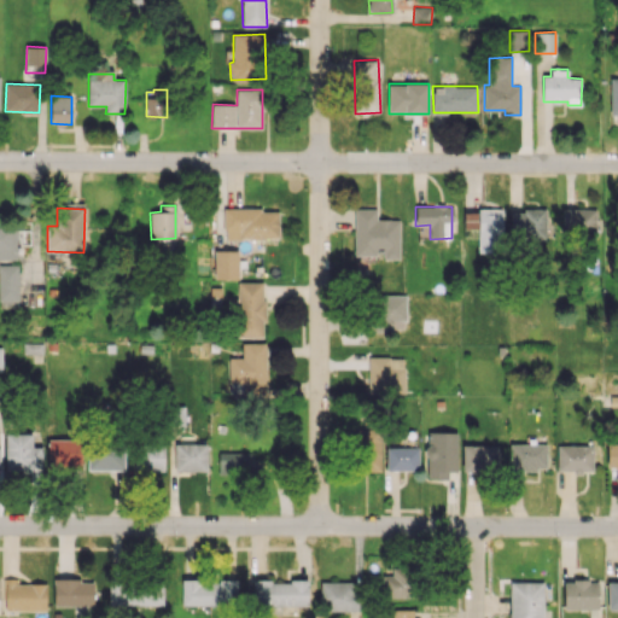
[(478,252),(503,252),(502,208),(478,209),(478,252)]
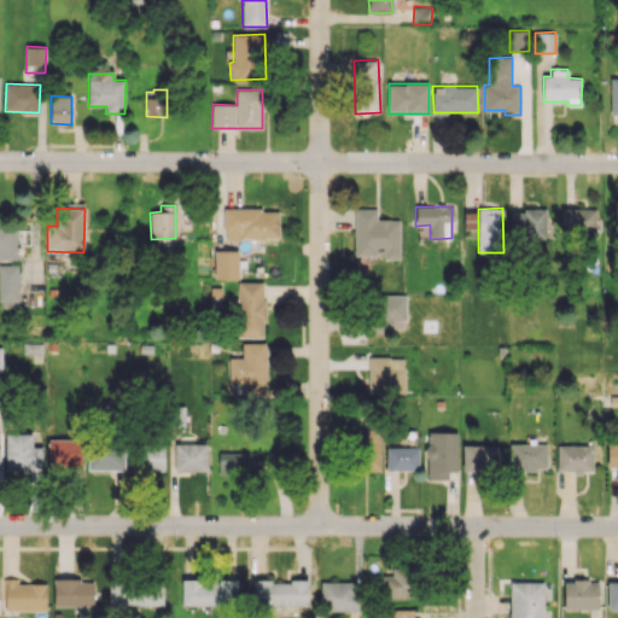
[(596,208),(561,209),(563,235),(598,234),(596,208)]
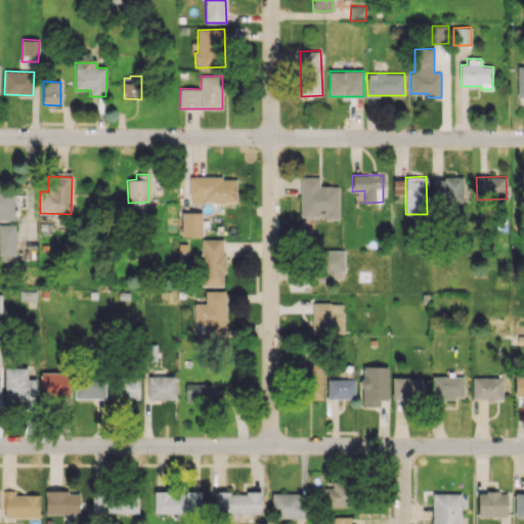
[(189,177),(190,203),(236,202),(235,177),(189,177)]
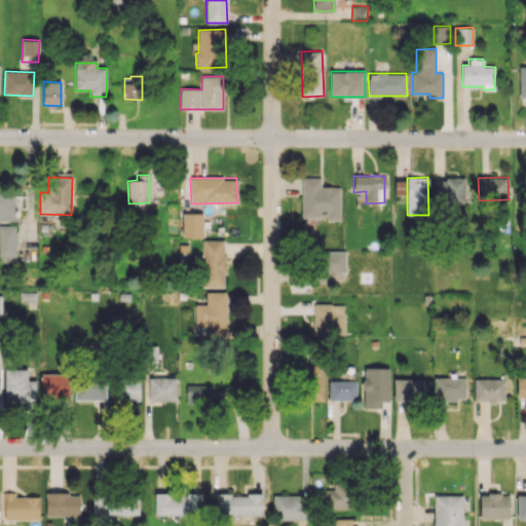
[(340,220),(339,186),(321,187),(321,178),(301,178),(302,217),(326,217),(326,220),(340,220)]
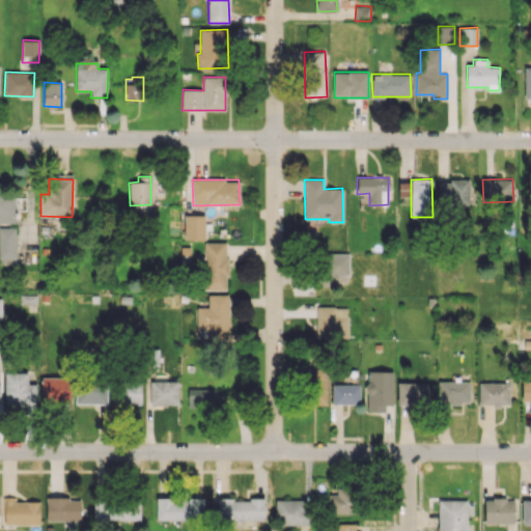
[(439,180),(440,205),(470,205),(469,180),(439,180)]
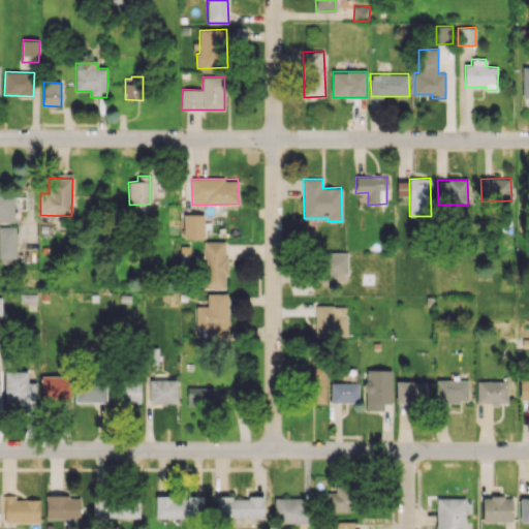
[(397,181),(397,195),(408,195),(409,181),(397,181)]
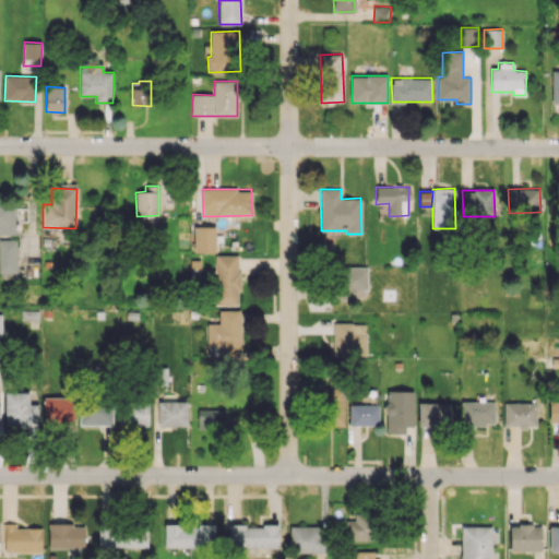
[(16,239),(0,238),(0,234),(15,234),(15,206),(0,205),(0,277),(16,278),(16,239)]
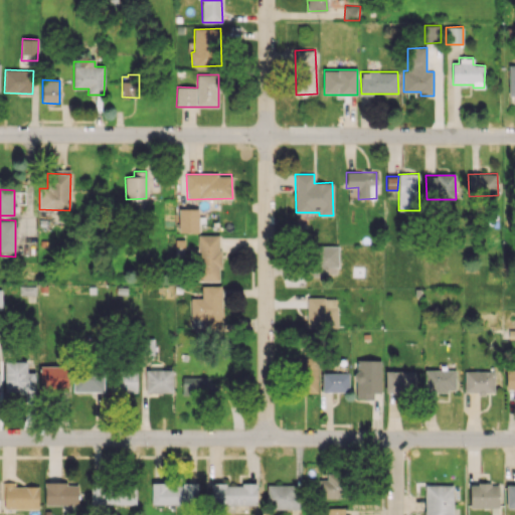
[(198,232),(198,209),(179,208),(178,232),(198,232)]
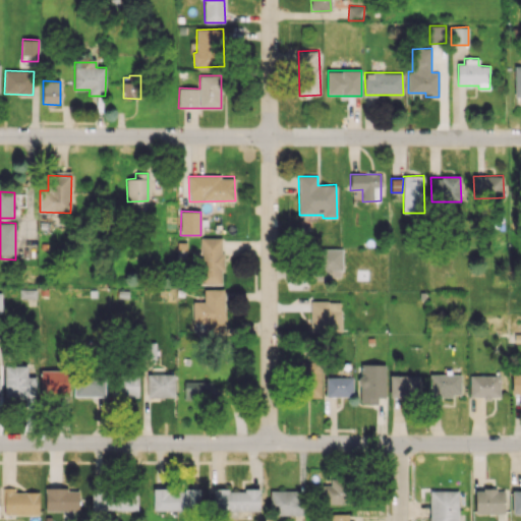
[(223,238),(200,237),(199,284),(222,284),(223,238)]
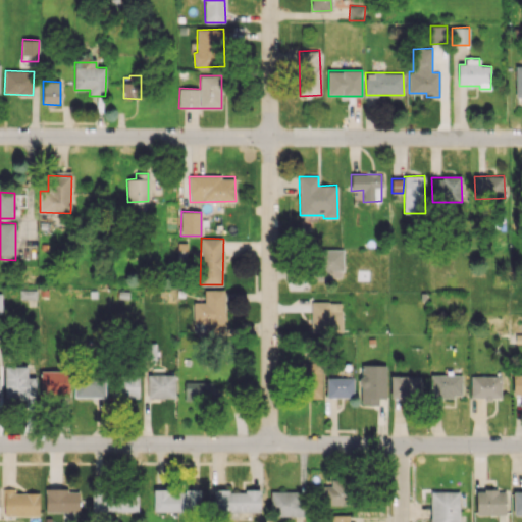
[(343,250),(315,250),(314,279),(343,279),(343,250)]
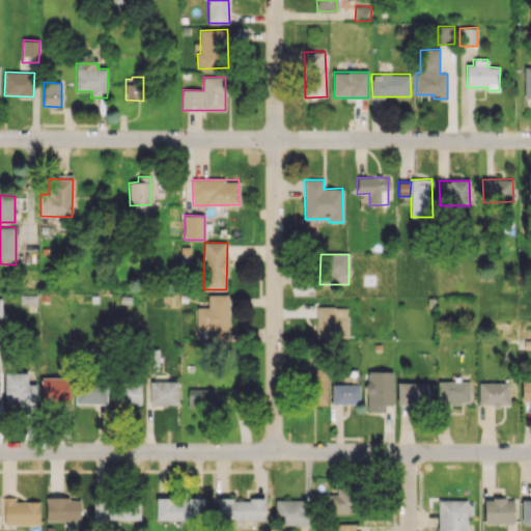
[(196,307),(196,338),(228,339),(229,295),(208,295),(207,307),(196,307)]
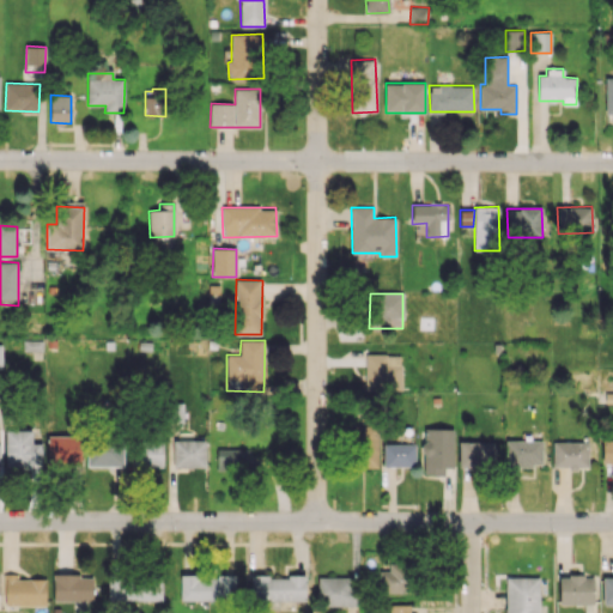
[(401,354),(365,354),(365,389),(401,389),(401,354)]
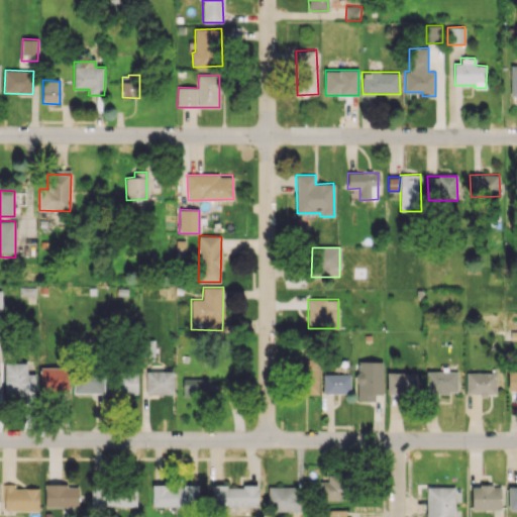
[(319,394),(318,358),(298,358),(299,394),(319,394)]
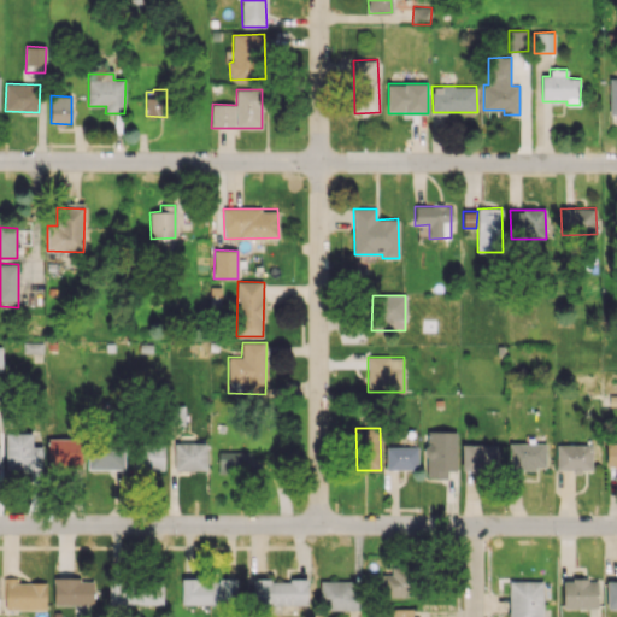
[(454,470),(456,432),(425,430),(424,477),(447,477),(447,470),(454,470)]
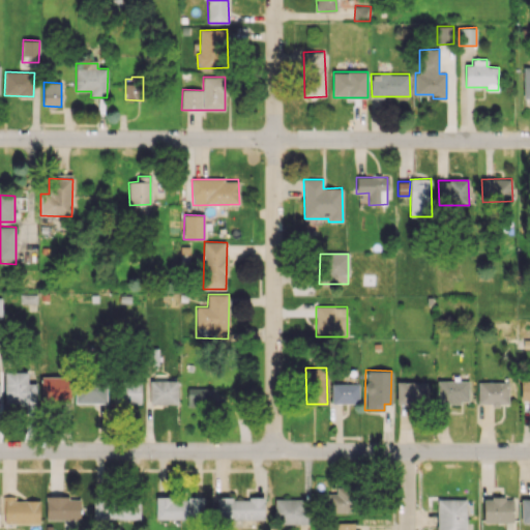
[(28,372),(5,372),(4,404),(26,404),(26,412),(36,412),(36,383),(28,383),(28,372)]
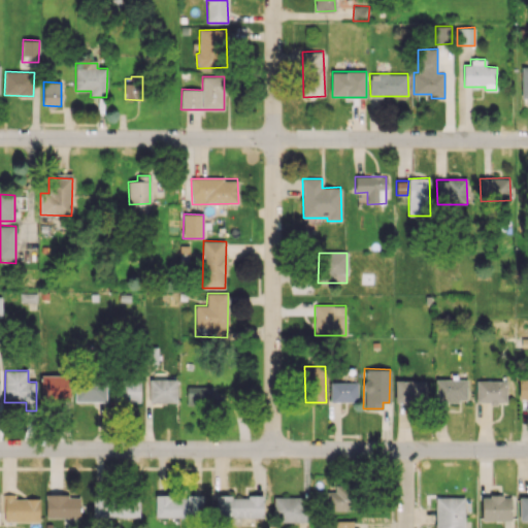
[(69,399),(70,375),(41,374),(41,398),(69,399)]
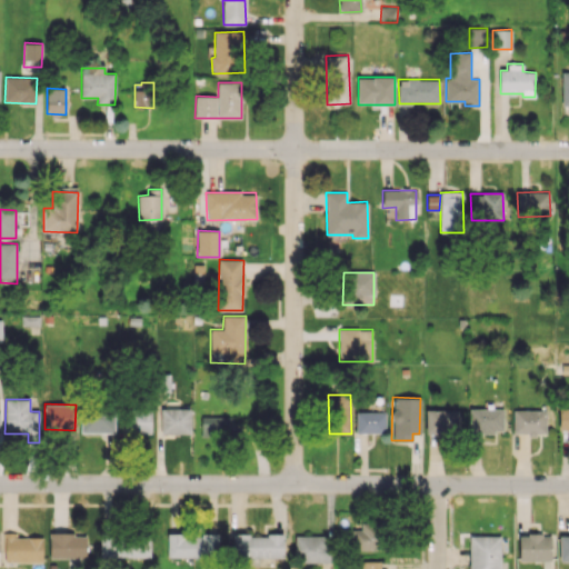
[(113,433),(115,407),(81,407),(81,432),(113,433)]
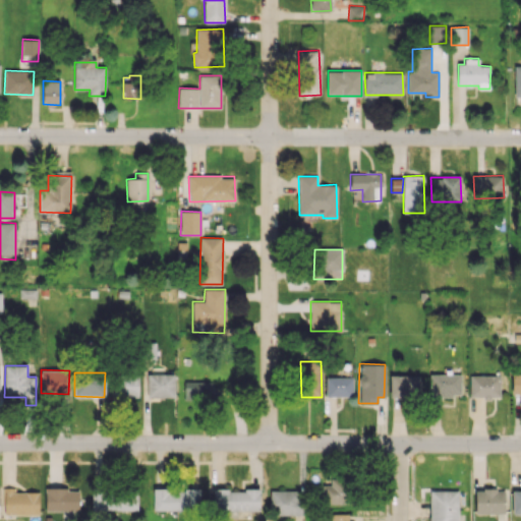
[(138,397),(138,374),(114,373),(114,396),(138,397)]
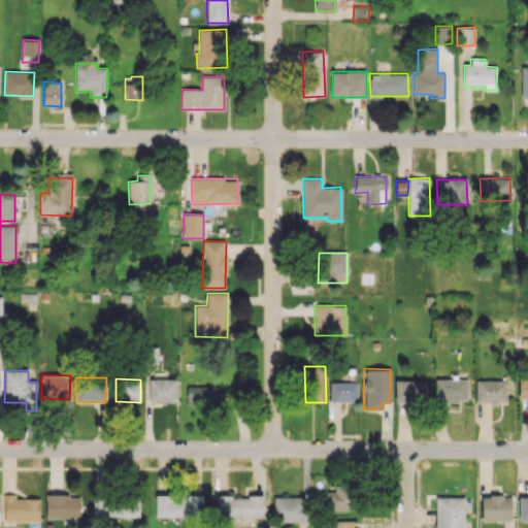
[(176,402),(176,378),(149,380),(150,402),(176,402)]
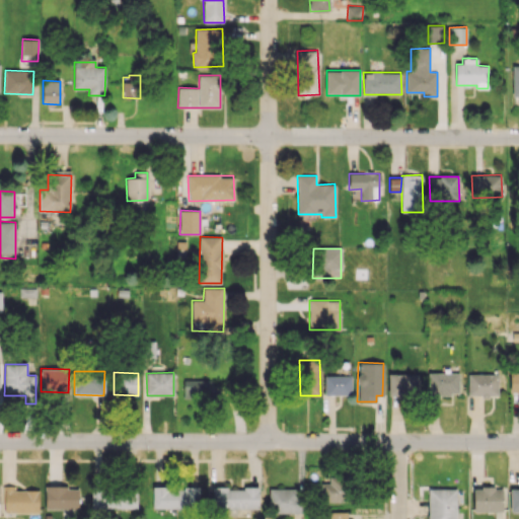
[(428,372),(428,394),(459,395),(459,373),(428,372)]
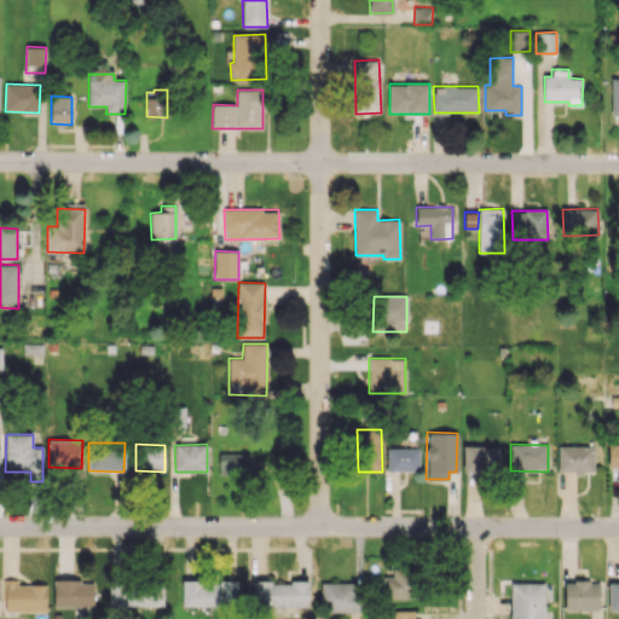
[(608,470),(618,469),(618,444),(608,444),(608,470)]
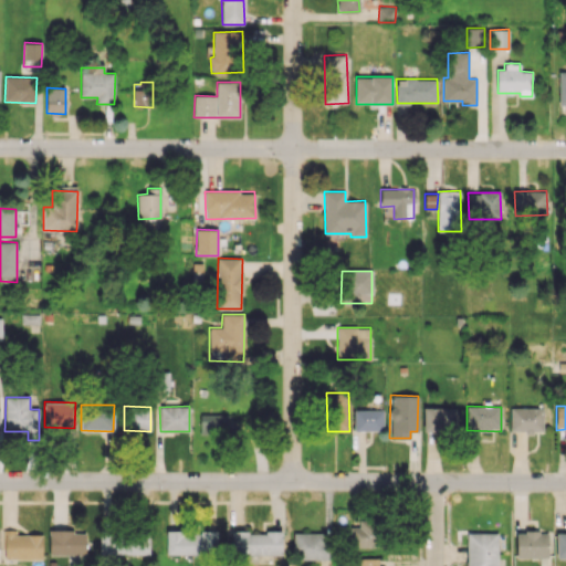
[(423,407),(423,431),(457,432),(458,408),(423,407)]
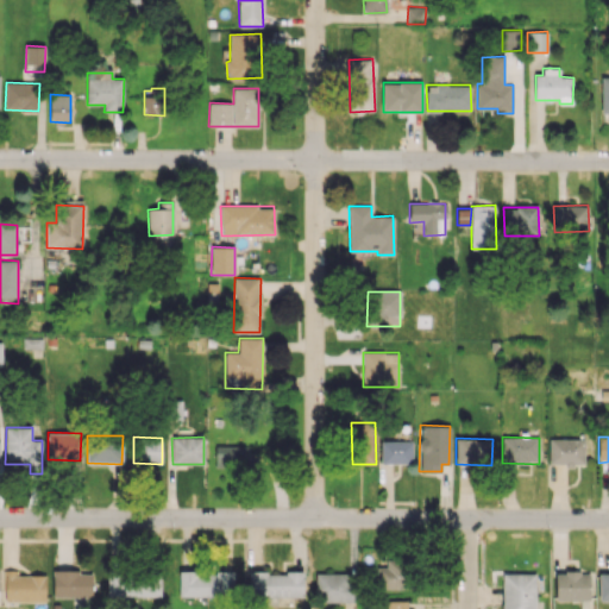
[(585,464),(584,439),(548,439),(550,465),(585,464)]
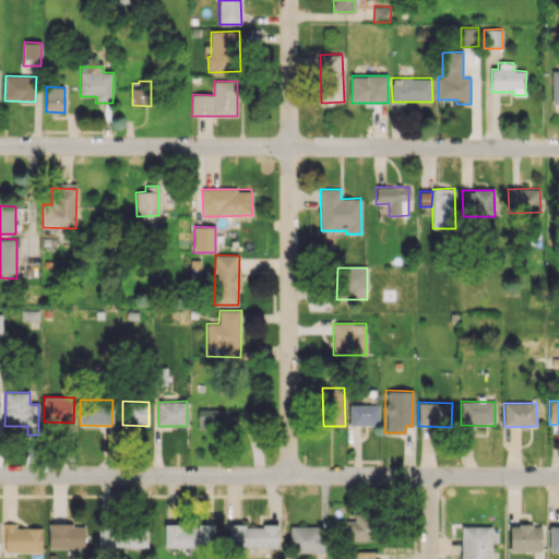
[(379,425),(378,404),(349,405),(349,426),(379,425)]
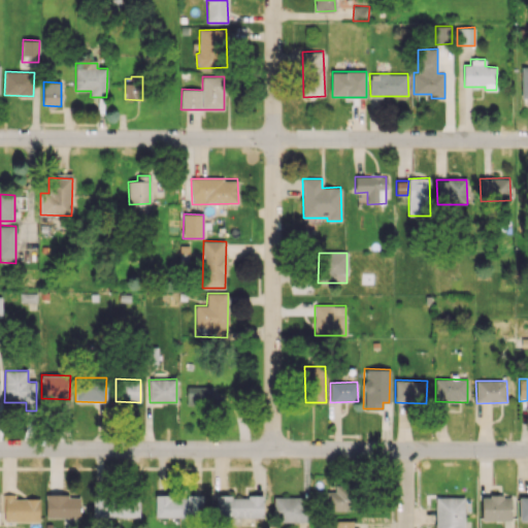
[(187,406),(212,406),(212,387),(187,387),(187,406)]
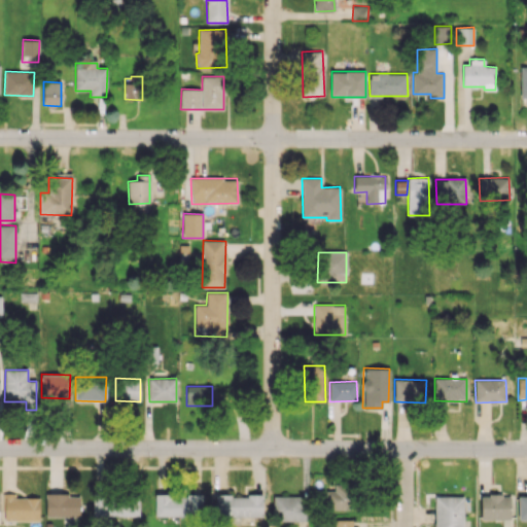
[(352,510),(353,483),(335,483),(334,490),(326,490),(325,508),(352,510)]
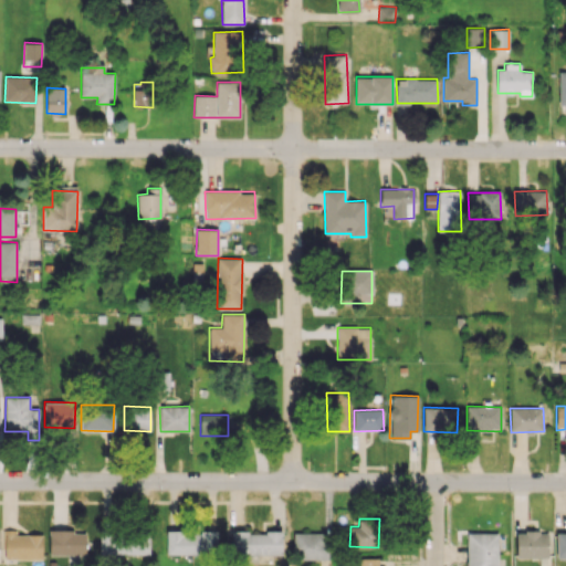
[(42,558),(43,535),(16,534),(16,530),(4,530),(4,558),(42,558)]
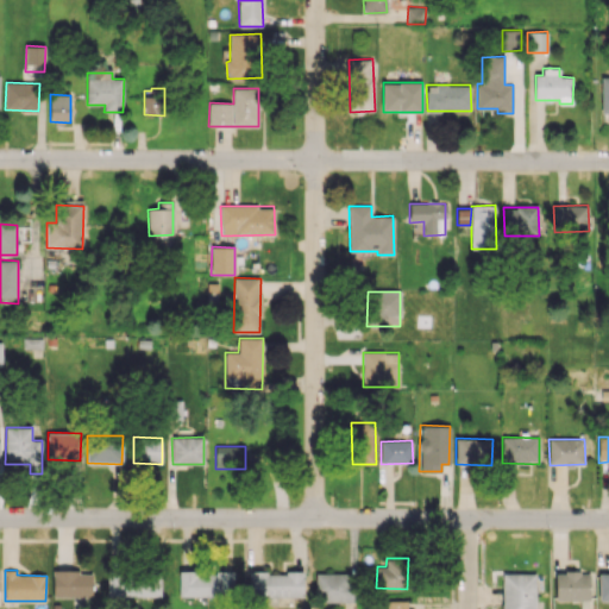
[(161,571),(107,570),(107,596),(161,597),(161,571)]
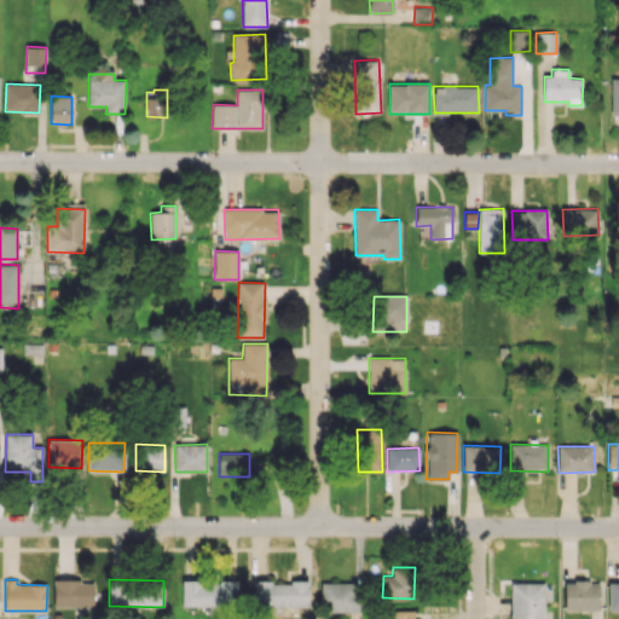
[(94,580),(55,580),(53,607),(94,607),(94,580)]
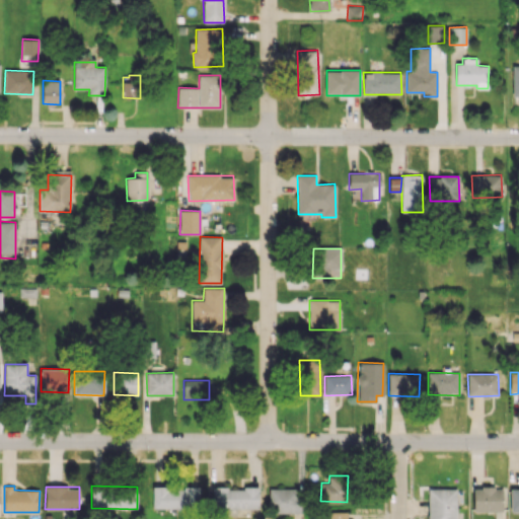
[(153,508),(199,508),(200,487),(153,487),(153,508)]
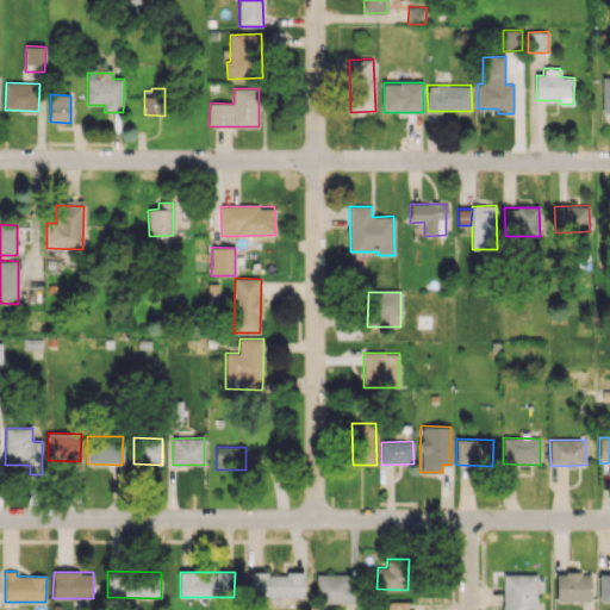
[(304,598),(304,573),(250,572),(250,597),(304,598)]
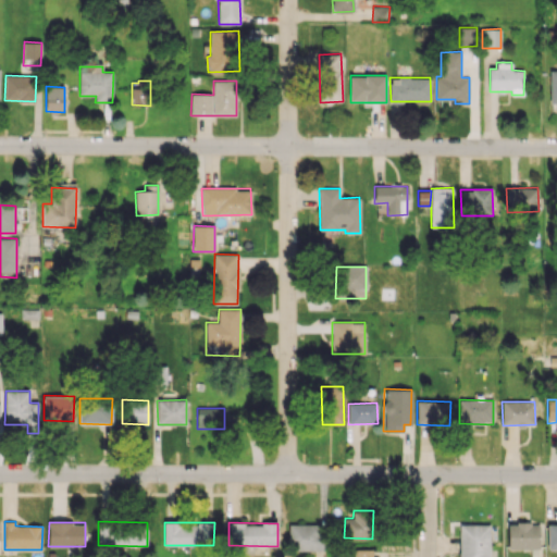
[(289,523),(288,549),(317,551),(318,524),(289,523)]
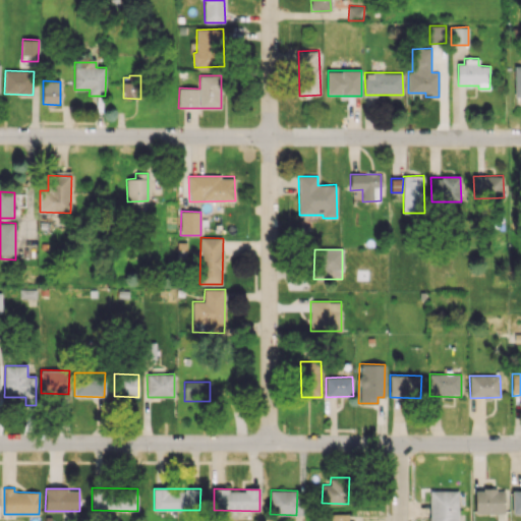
[(475,513),(505,513),(505,489),(475,489),(475,513)]
